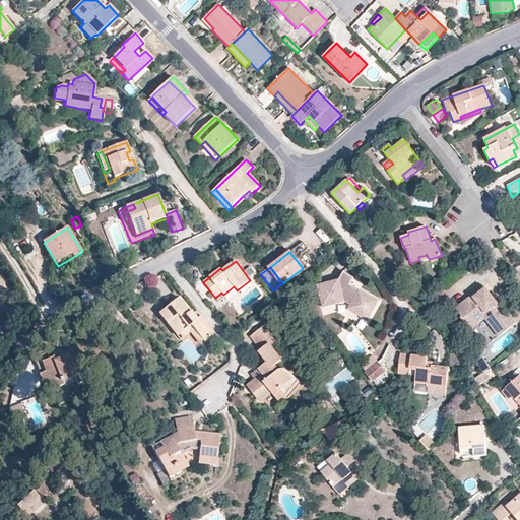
[(340,281),(319,288),(326,310),(347,304),(352,306),(350,311),(371,321),(381,301),(362,290),(351,286),(355,279),(344,273),(340,281)]
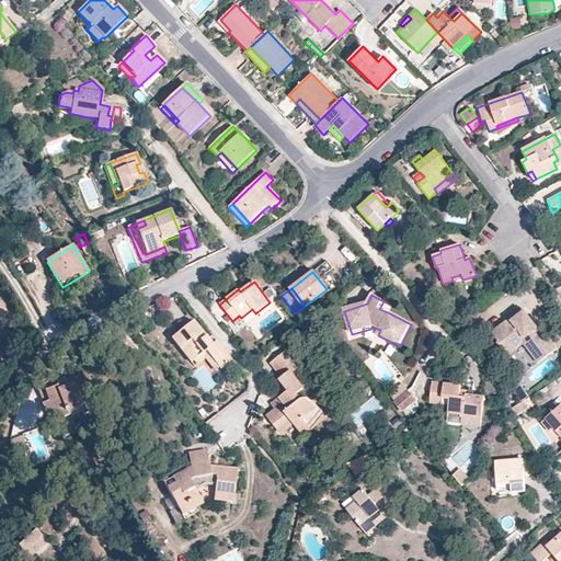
[(523,309),(504,324),(506,327),(525,312),(523,309)]
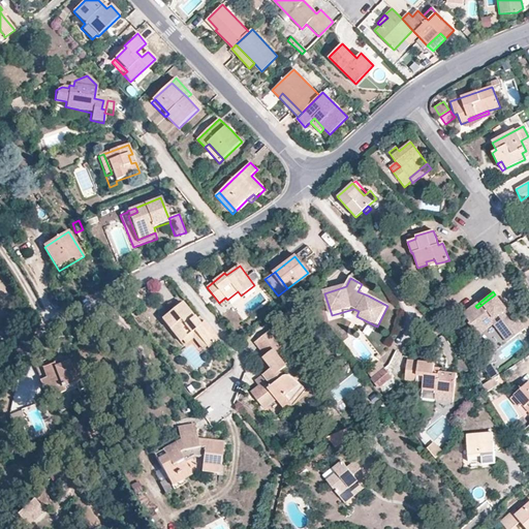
[(477,308),(475,306),(464,314),(470,322),(469,324),(476,333),(494,319),(510,341),(525,330),(507,308),(506,309),(503,305),(495,294),(477,308)]
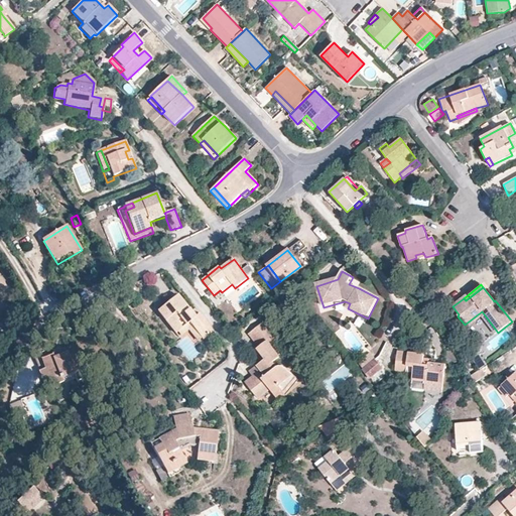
[(169,302),(177,295),(175,293),(167,300),(169,302)]
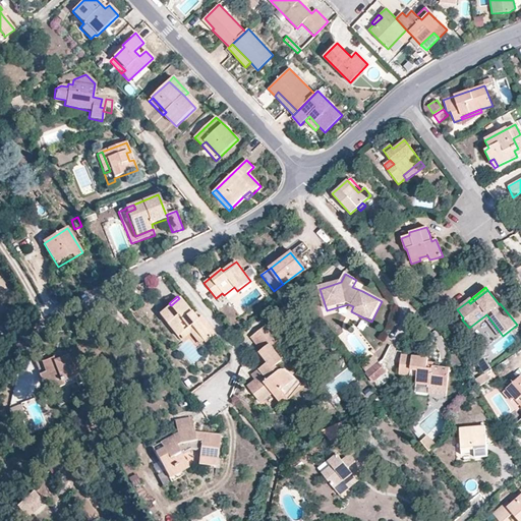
[(217,334),(201,317),(197,321),(179,298),(171,305),(160,314),(178,337),(180,335),(190,327),(204,341),(206,343),(217,334)]
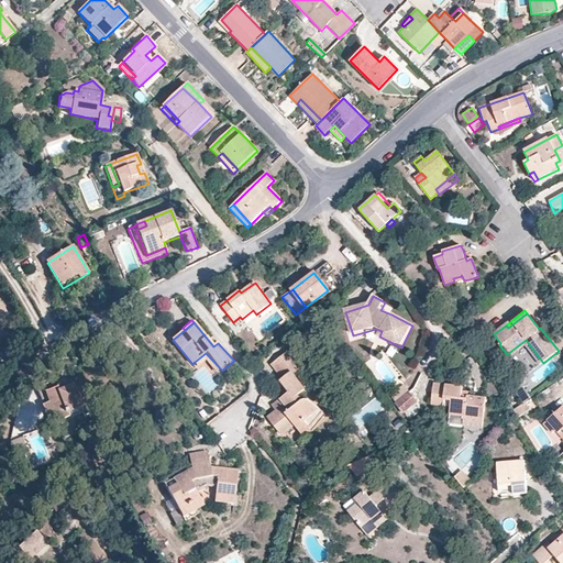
[(526,340),(507,354),(509,357),(526,345),(540,365),(543,363),(526,340)]
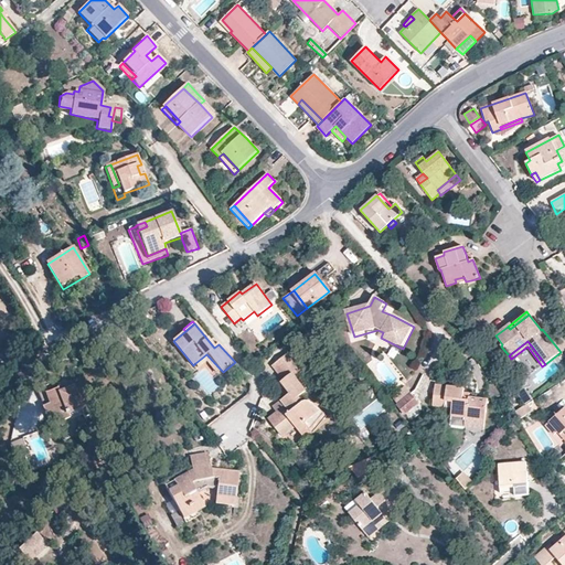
[(274,417),(273,415),(268,418),(283,436),(295,426),(302,436),(310,430),(323,413),(321,412),(315,406),(311,403),(309,402),(307,401),(304,401),(301,402),(299,404),(295,398),(306,390),(300,383),(301,381),(301,380),(302,376),(302,374),(301,372),(299,368),(290,351),(272,365),(283,380),(280,382),(286,388),(289,392),(284,397),(272,406),(276,412),(278,414),(274,417)]
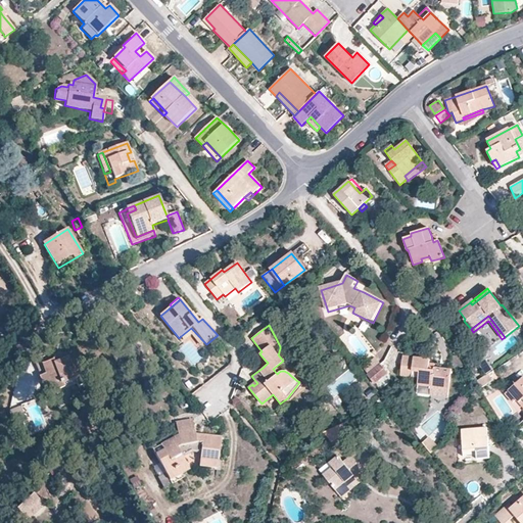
[(200,346),(204,342),(191,328),(181,336),(184,340),(191,335),(200,346)]
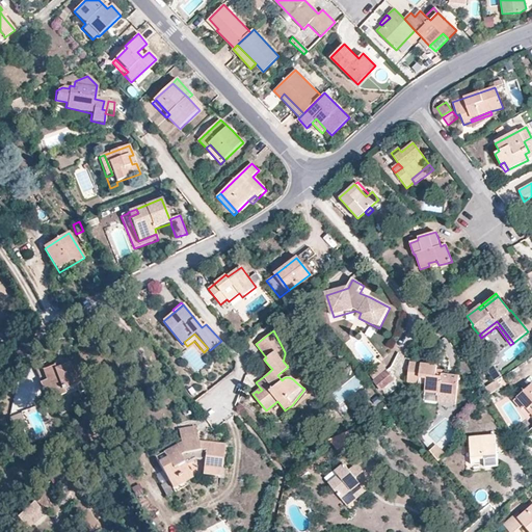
[(54,399),(65,394),(64,391),(77,386),(78,389),(79,393),(92,388),(88,378),(87,378),(78,355),(43,370),(41,364),(34,366),(46,393),(50,391),(54,399)]
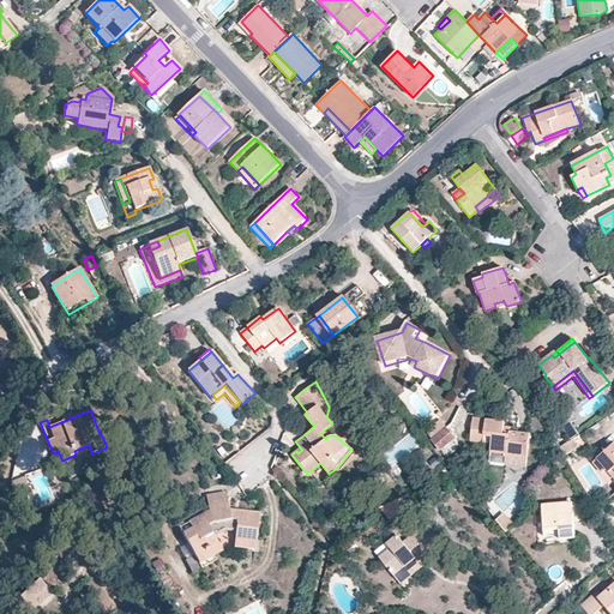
[(582,431),(572,416),(564,423),(573,437),(582,431)]
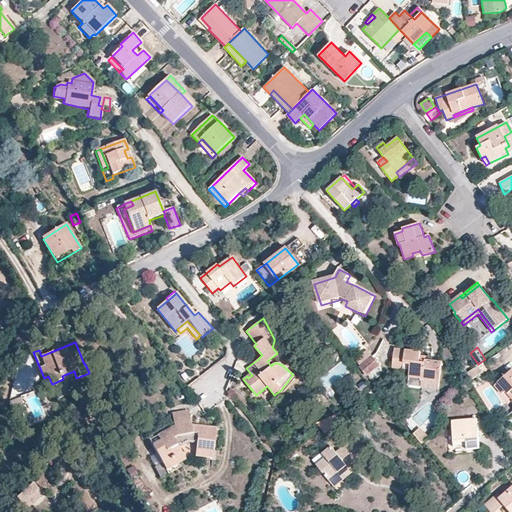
[(420,351),(394,348),(391,368),(409,371),(409,378),(439,381),(442,361),(425,359),(426,356),(420,355),(420,351)]
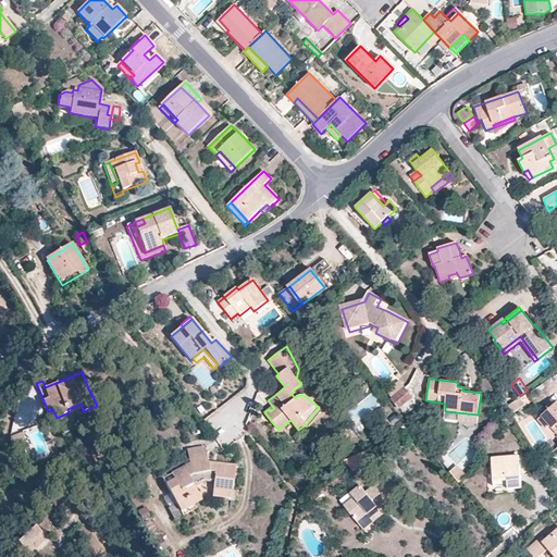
[(397,400),(394,404),(399,409),(412,397),(407,392),(397,400)]
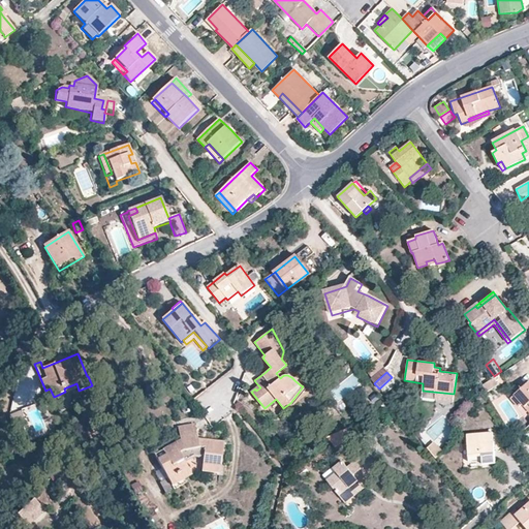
[(494,379),(484,387),(487,393),(495,387),(498,385),(494,379)]
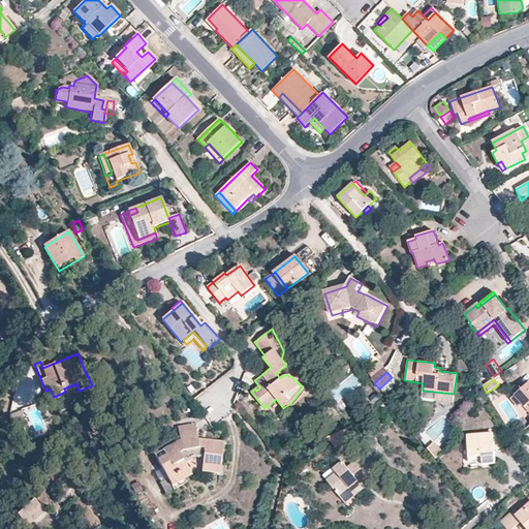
[(528,382),(510,400),(518,408),(522,405),(528,412),(528,382)]
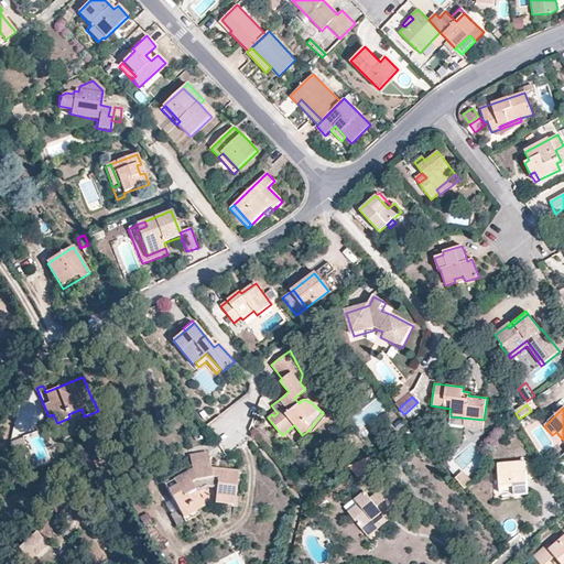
[(323,412),(310,430),(311,432),(326,415),(323,412)]
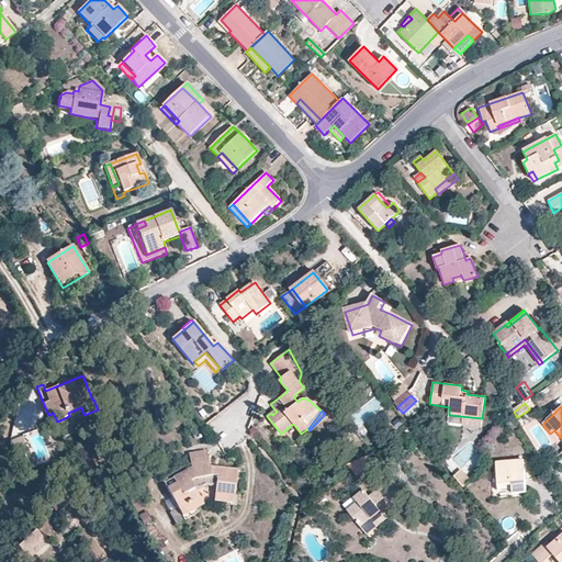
[(188,453),(190,463),(209,459),(206,449),(188,453)]
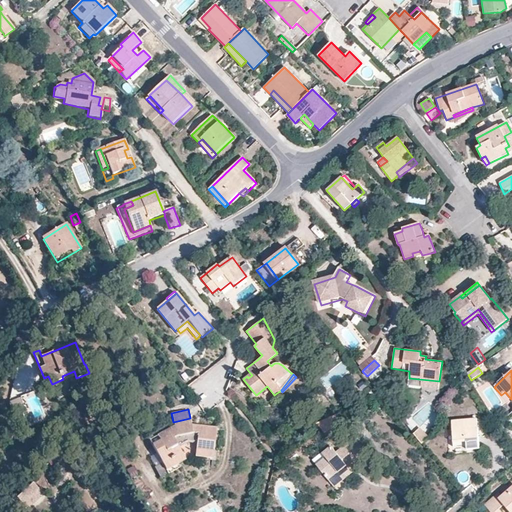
[(331,417),(338,426),(346,423),(338,413),(331,417)]
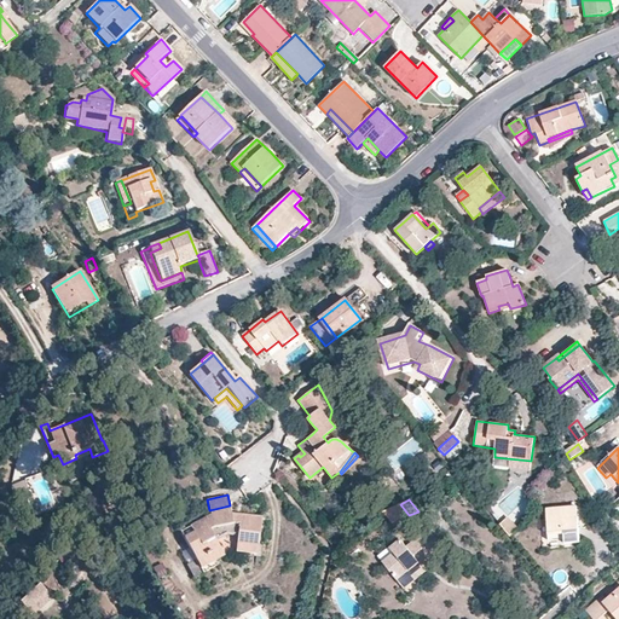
[(400,504),(382,512),(391,524),(409,515),(400,504)]
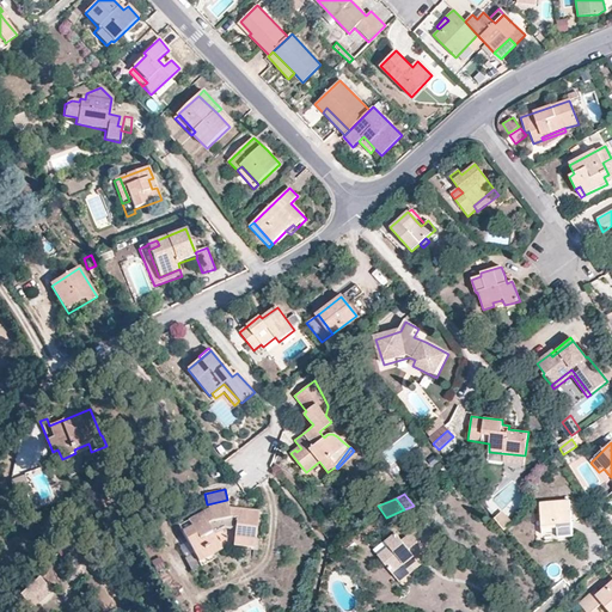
[(227,500),(207,505),(208,508),(209,520),(206,521),(201,512),(177,526),(195,556),(219,543),(214,532),(224,527),(234,528),(233,539),(243,540),(243,548),(255,549),(258,512),(238,509),(237,509),(228,508),(227,500)]
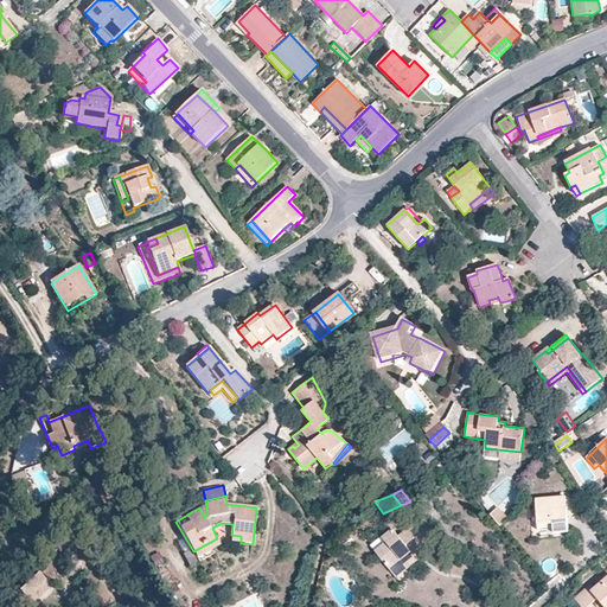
[(568,518),(566,497),(549,498),(536,500),(540,530),(551,530),(553,534),(567,532),(568,518)]
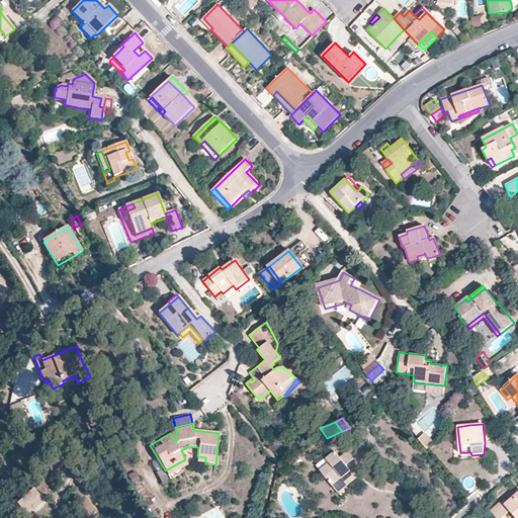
[(321,469),(332,487),(341,480),(345,485),(355,477),(351,472),(349,469),(353,465),(355,469),(364,461),(367,465),(374,459),(361,440),(339,457),(335,451),(326,458),(330,463),(321,469)]
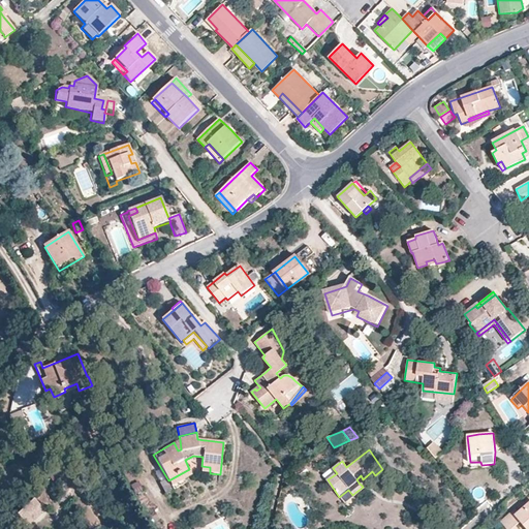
[(189,469),(168,480),(172,487),(192,474),(189,469)]
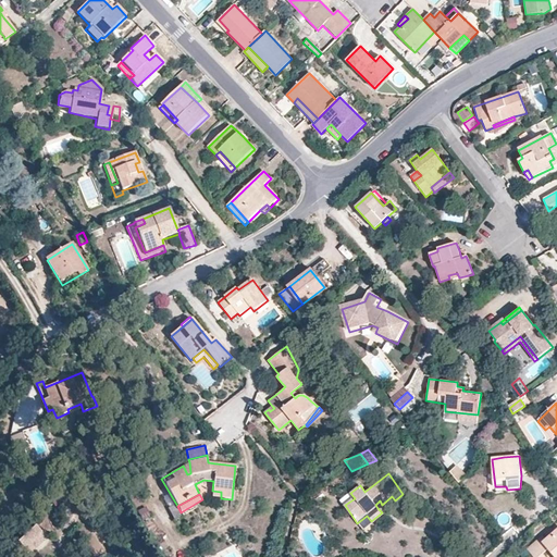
[(138,511),(143,521),(151,518),(147,507),(138,511)]
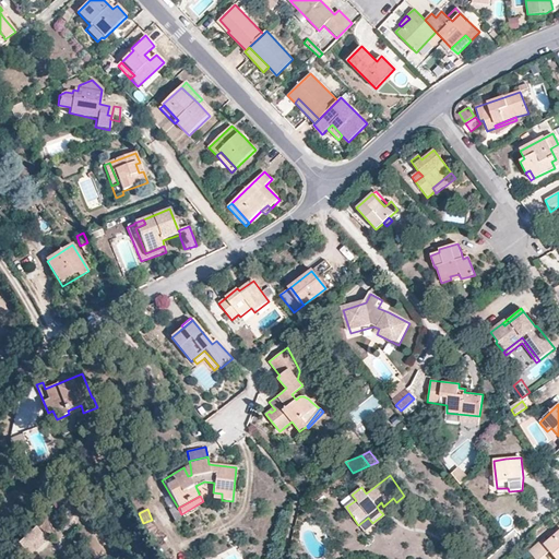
[(368,518),(358,525),(361,531),(372,523),(368,518)]
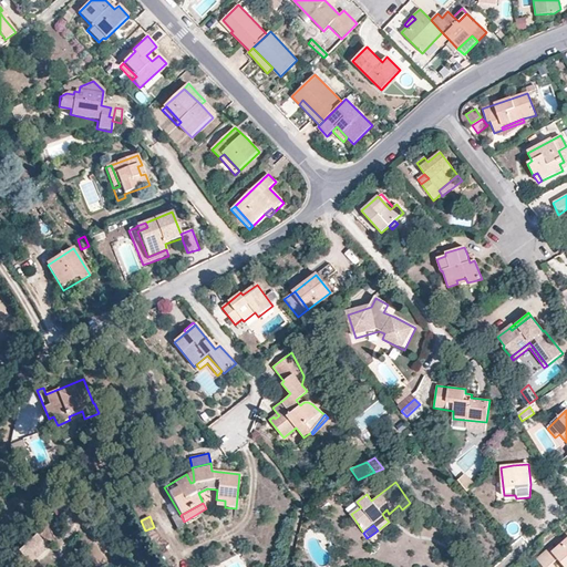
[(47,544),(37,534),(19,548),(30,559),(47,544)]
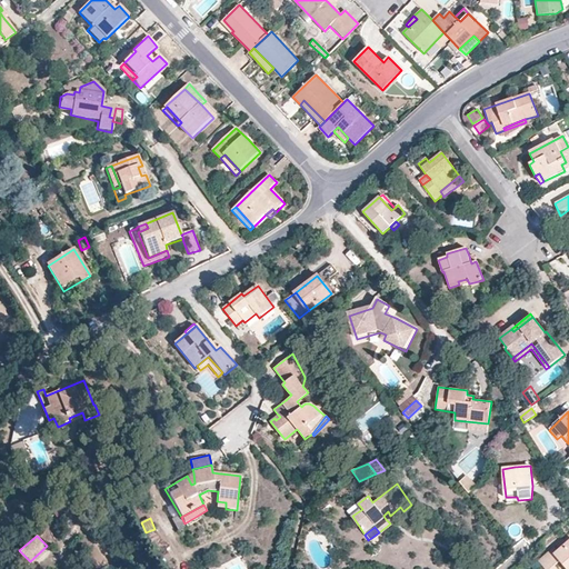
[(555,548),(538,561),(542,566),(545,568),(558,568),(556,566),(560,562),(566,568),(568,568),(568,541),(558,550),(555,548)]
